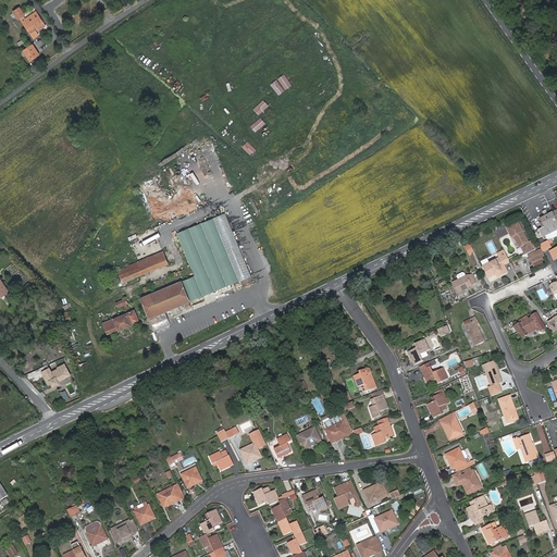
[(27,17),(29,22),(38,16),(36,12),(27,17)]
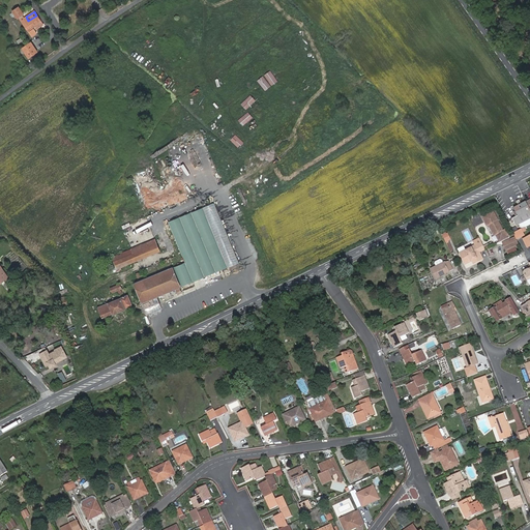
[(36,33),(34,30),(32,28),(41,22),(36,16),(28,21),(26,17),(24,19),(23,17),(20,19),(28,32),(29,31),(32,36),(36,33)]
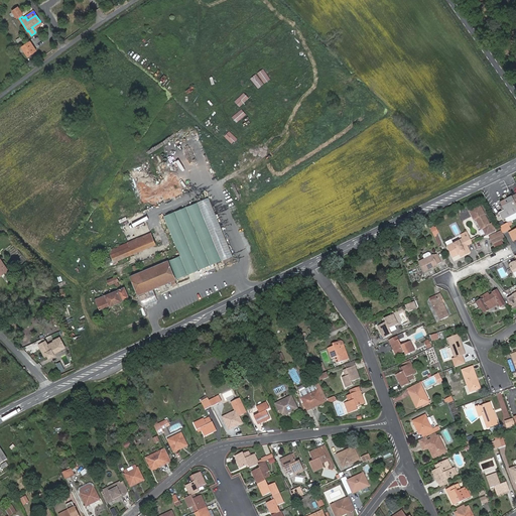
[(31,27),(33,29),(41,24),(40,21),(31,27)]
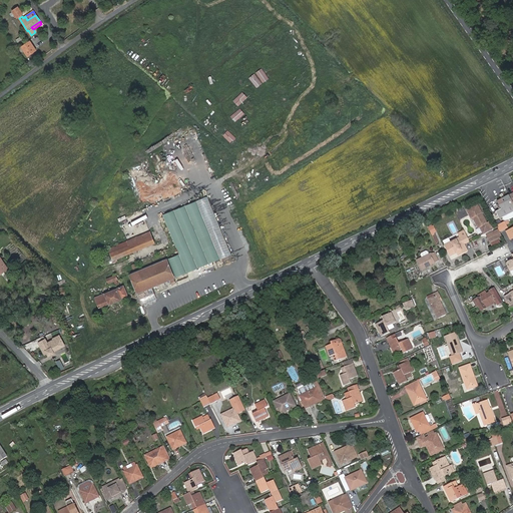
[(30,42),(21,47),(27,56),(36,50),(30,42)]
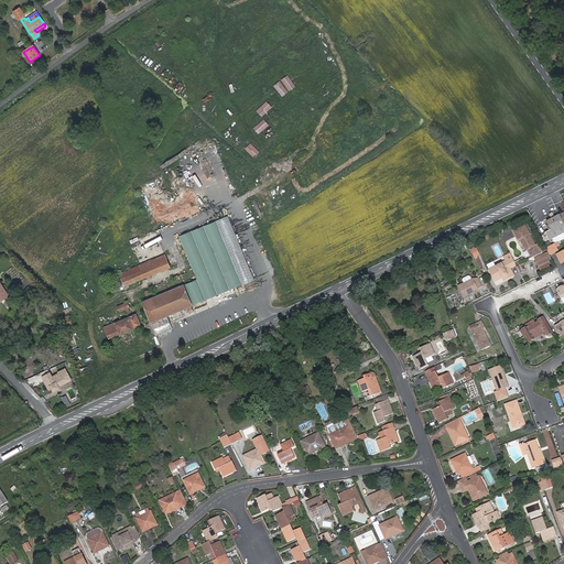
[(266,118),(255,127),(260,133),(271,123),(266,118)]
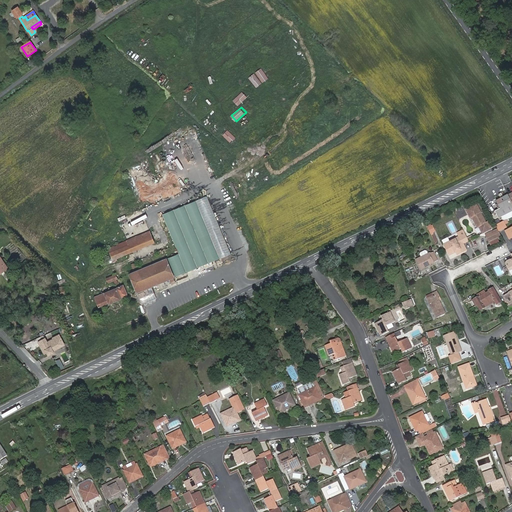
[(287,120),(303,141),(309,136),(293,116),(287,120)]
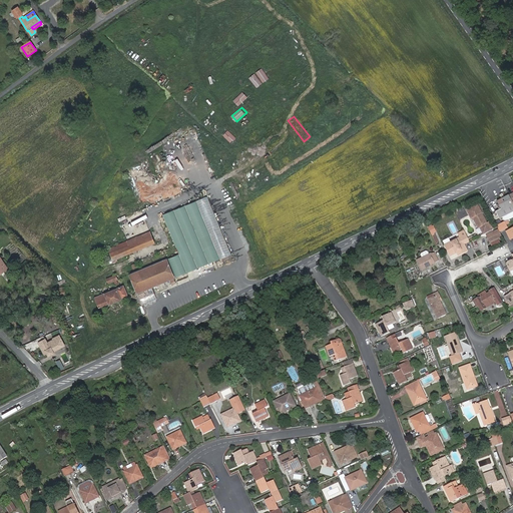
[(229,129),(223,134),(231,143),(237,137),(229,129)]
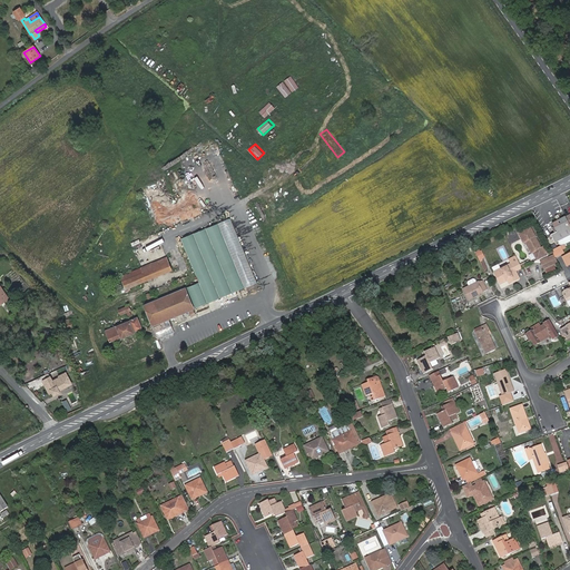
[(276,176),(267,187),(274,193),(283,180),(276,176)]
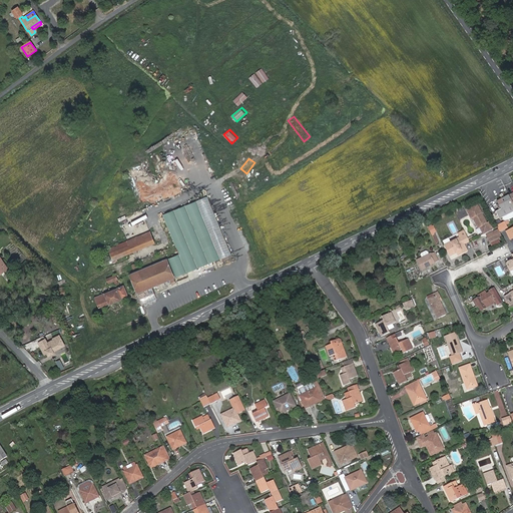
[(512,211),(512,202),(509,195),(498,201),(502,209),(501,209),(506,216),(512,211)]
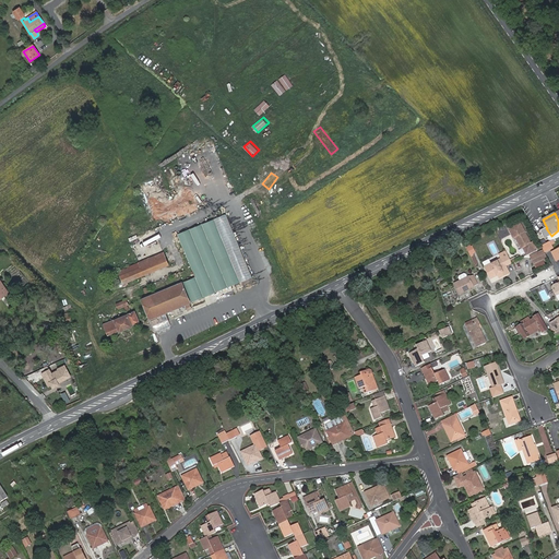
[(214,219),(178,235),(195,277),(183,283),(191,304),(240,283),(214,219)]
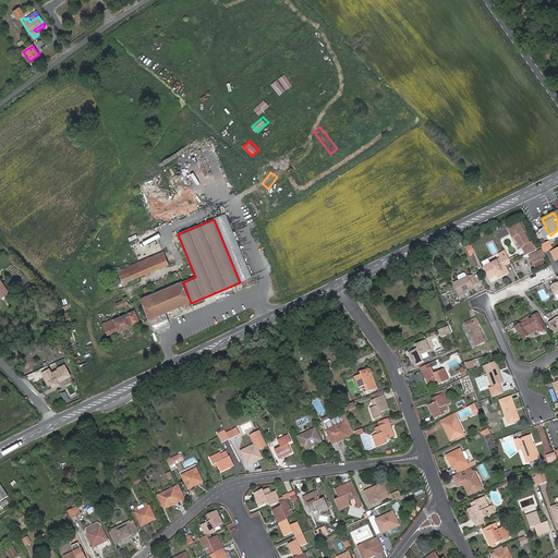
[(525,254),(535,250),(532,242),(530,243),(520,222),(508,228),(512,238),(514,237),(520,247),(521,246),(525,254)]
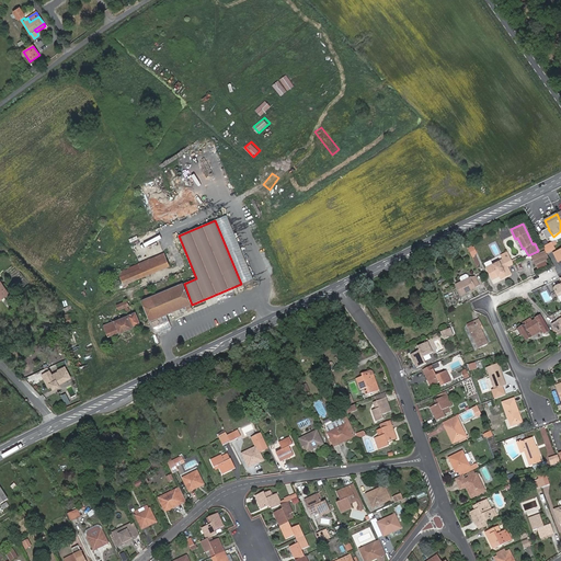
[(550,238),(553,237),(548,229),(542,231),(547,239),(550,238)]
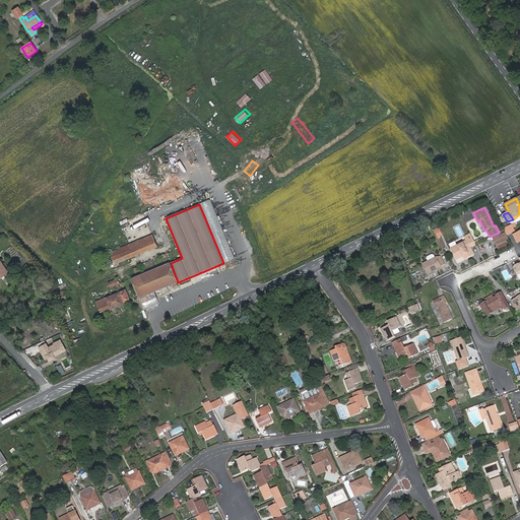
[(507,235),(512,232),(509,225),(504,229),(506,232),(507,235)]
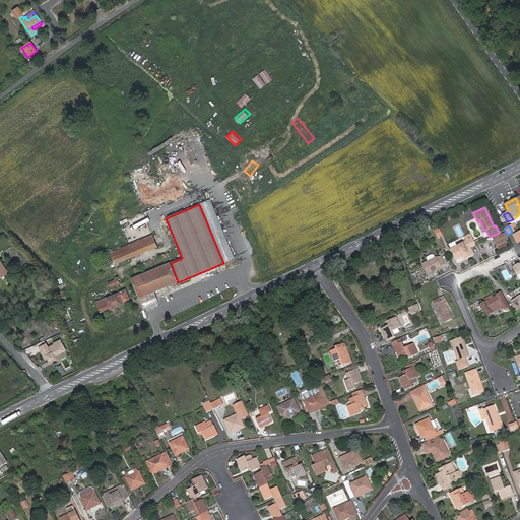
[(438,238),(443,235),(440,229),(435,231),(438,238)]
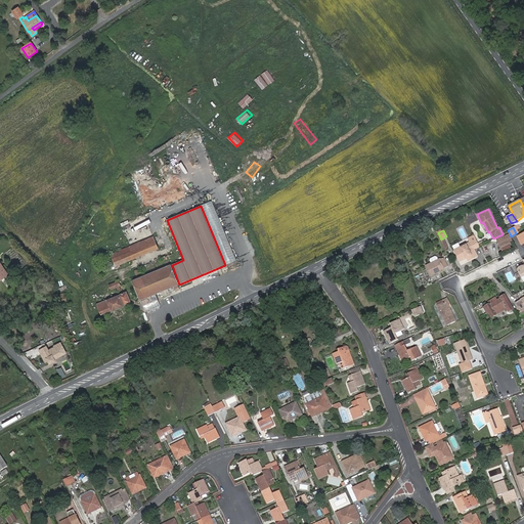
[(513,241),(511,236),(510,233),(497,239),(500,247),(513,241)]
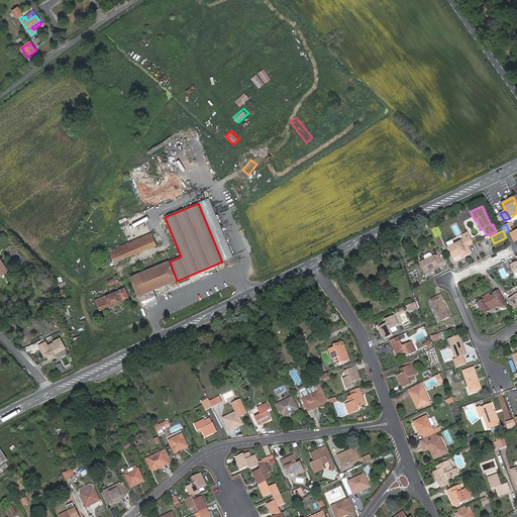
[(462,257),(472,253),(468,246),(474,243),(473,243),(472,240),(468,232),(463,234),(466,238),(454,244),(454,245),(448,248),(451,253),(452,252),(455,257),(459,255),(459,253),(460,252),(461,254),(462,257)]
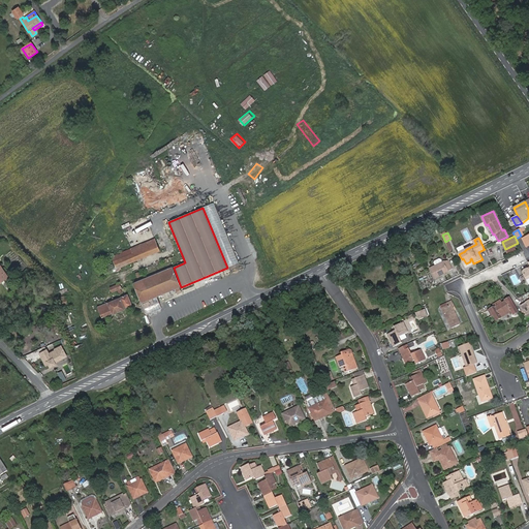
[(154,241),(112,258),(116,269),(158,251),(154,241)]
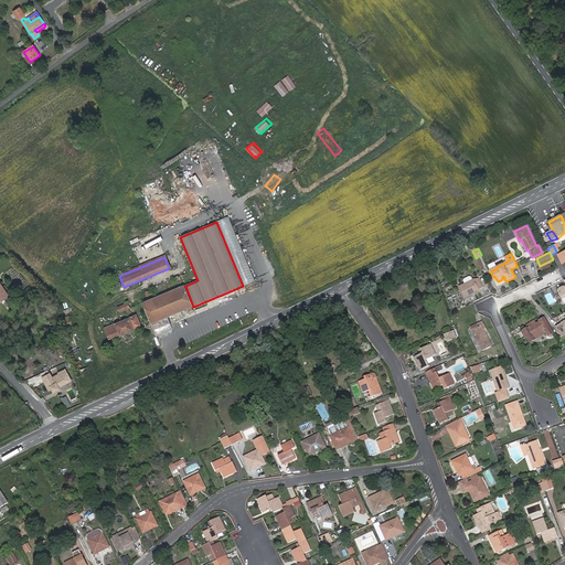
[(479,290),(483,287),(479,278),(475,280),(473,279),(458,286),(465,298),(480,290),(479,290)]
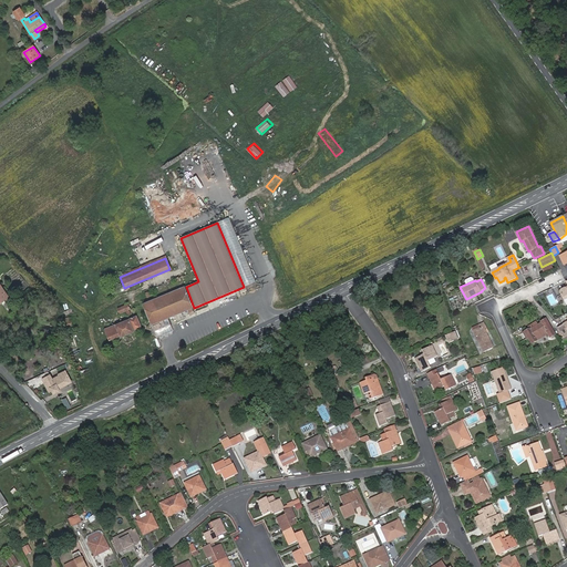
[(144,305),(152,326),(193,309),(184,288),(144,305)]
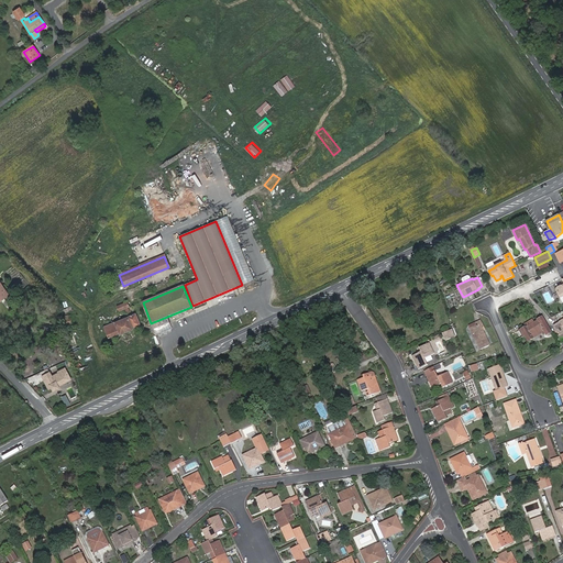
[(116,305),(118,310),(128,306),(125,301),(116,305)]
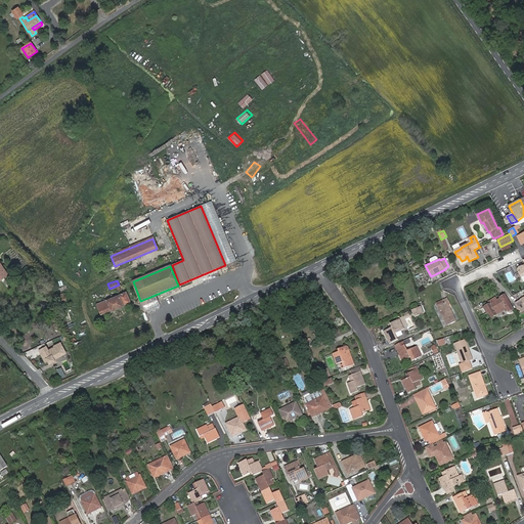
[(96,303),(100,314),(111,310),(112,311),(123,307),(122,305),(130,302),(126,292),(96,303)]
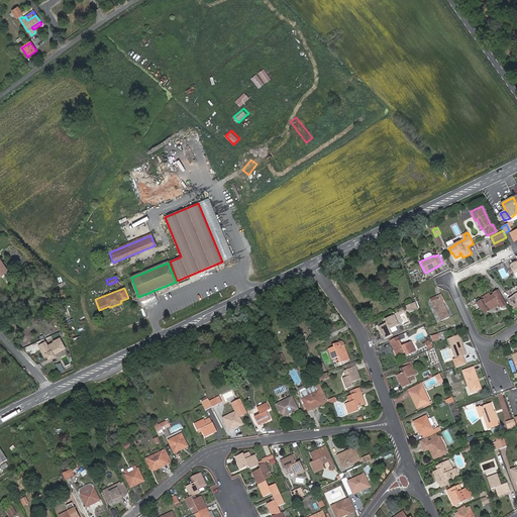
[(502,308),(507,304),(499,290),(494,293),(494,294),(492,296),(485,300),(484,299),(479,302),(482,308),(486,313),(500,304),(502,308)]
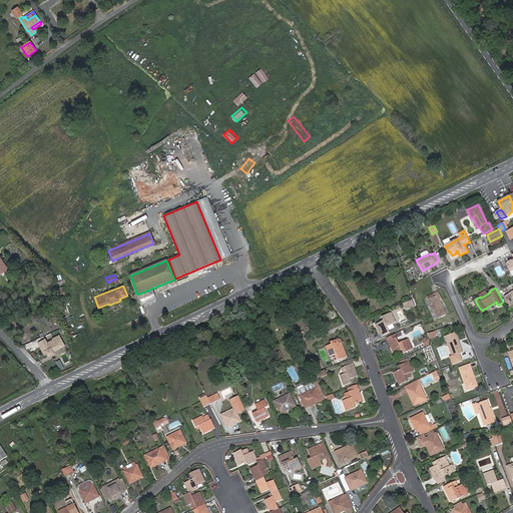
[(437,319),(446,314),(440,301),(442,300),(438,291),(434,293),(436,297),(430,300),(434,308),(435,308),(436,311),(435,311),(434,312),(437,319)]
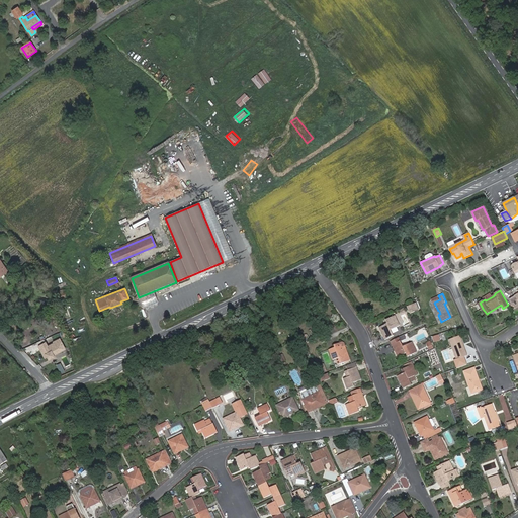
[(408,307),(410,313),(419,309),(417,303),(408,307)]
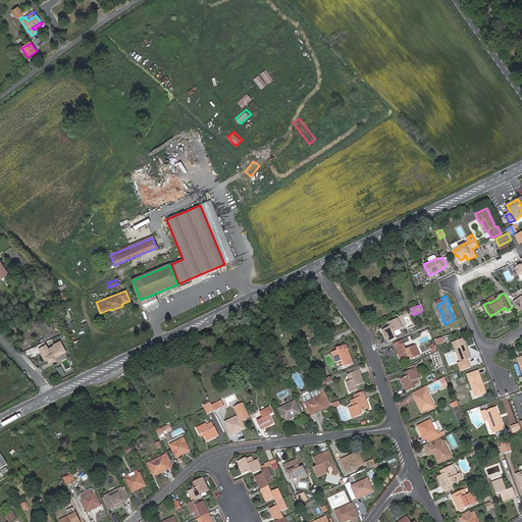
[(394,332),(403,327),(399,317),(388,322),(390,326),(382,330),(388,343),(397,338),(394,332)]
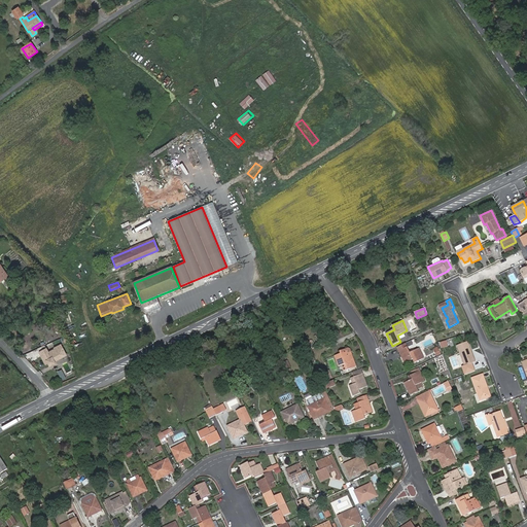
[(465,365),(476,361),(468,342),(457,345),(465,365)]
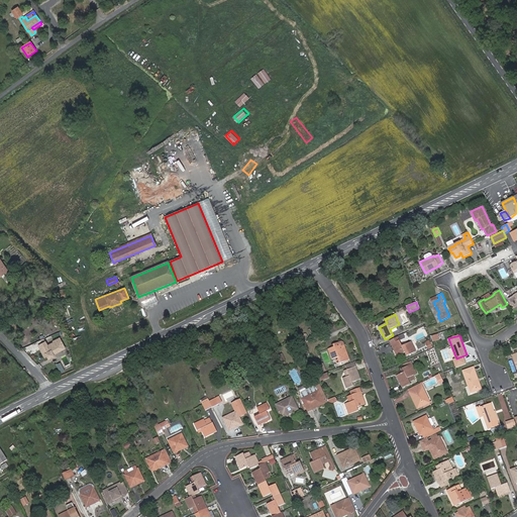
[(65,348),(61,338),(55,341),(55,342),(47,345),(46,342),(38,345),(44,357),(47,355),(49,358),(55,356),(54,353),(65,348)]
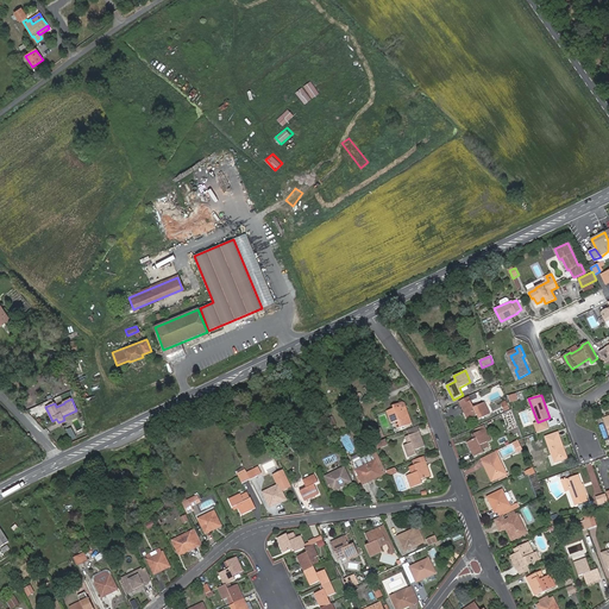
[(479,419),(490,414),(484,402),(473,407),(470,401),(460,406),(468,420),(477,415),(479,419)]
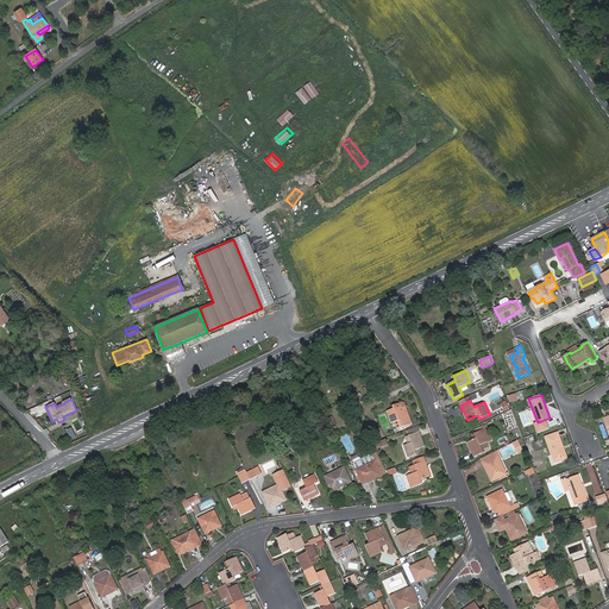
[(402,427),(412,424),(406,403),(402,402),(393,406),(394,409),(387,412),(391,424),(396,421),(399,421),(402,427)]
